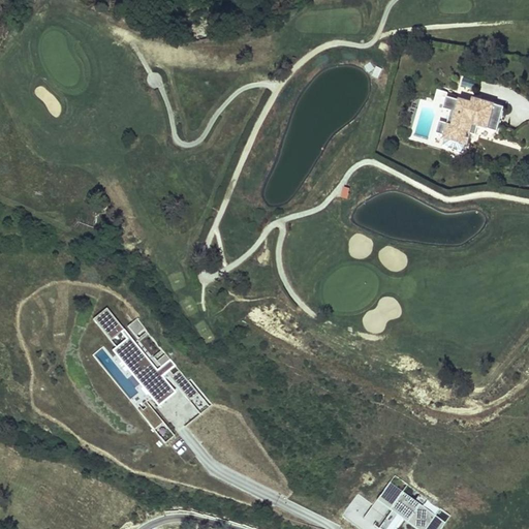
[(462,76),(460,85),(472,88),(474,80),(462,76)]
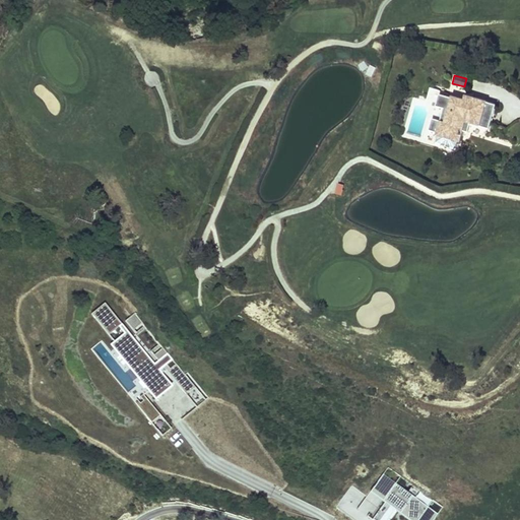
[(462,133),(464,125),(471,127),(490,132),(496,109),(465,101),(464,107),(439,100),(436,110),(443,112),(440,125),(432,123),(430,134),(435,136),(434,138),(435,138),(433,146),(454,151),(457,144),(459,144),(462,133)]
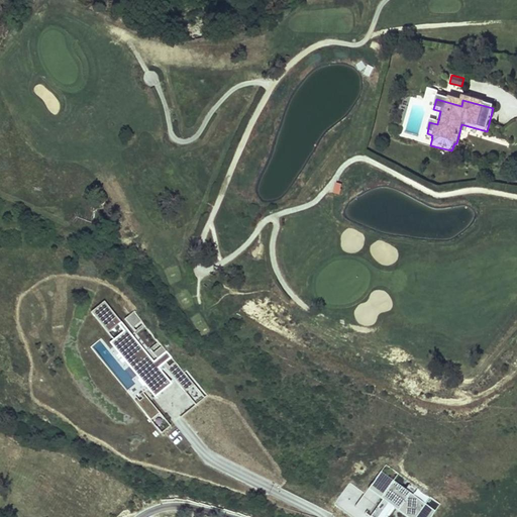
[(516,139),(516,120),(512,121),(505,128),(503,135),(516,139)]
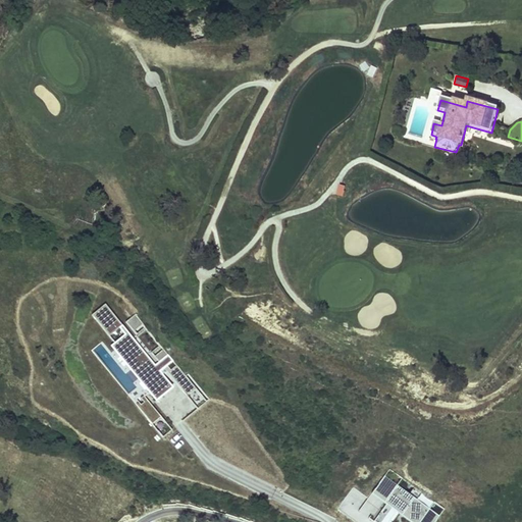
[(471,136),(473,127),(466,125),(464,134),(471,136)]
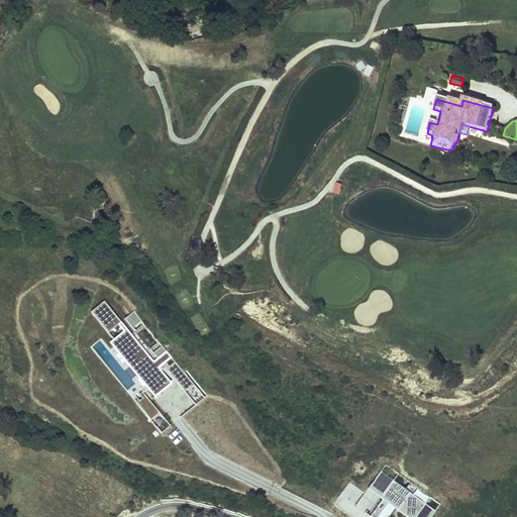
[(336,182),(333,192),(339,194),(342,184),(336,182)]
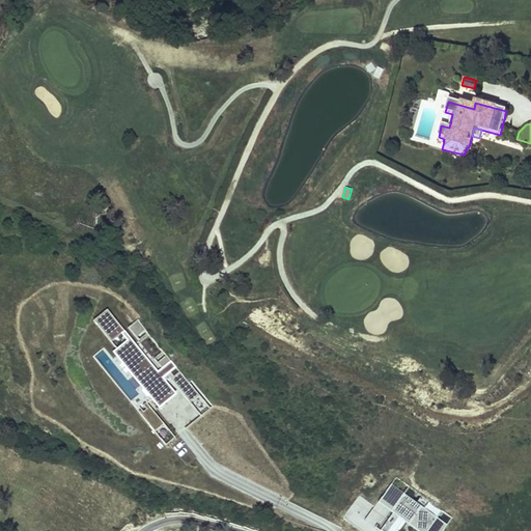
[(106,308),(92,318),(110,339),(123,329),(106,308)]
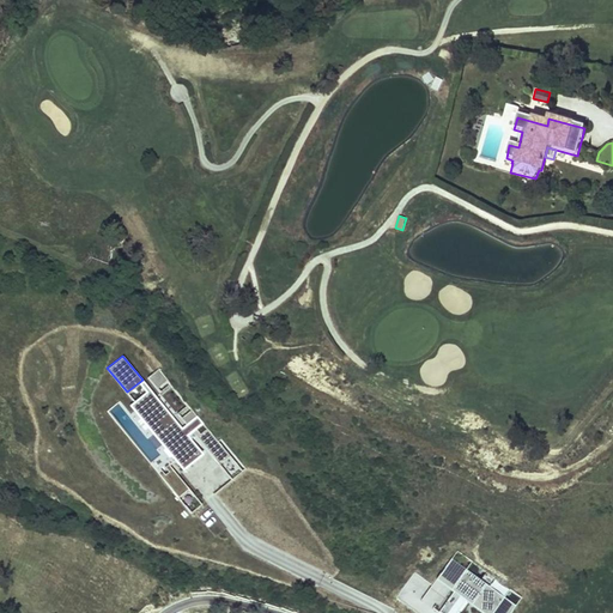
[(132,399),(149,390),(145,382),(128,390),(132,399)]
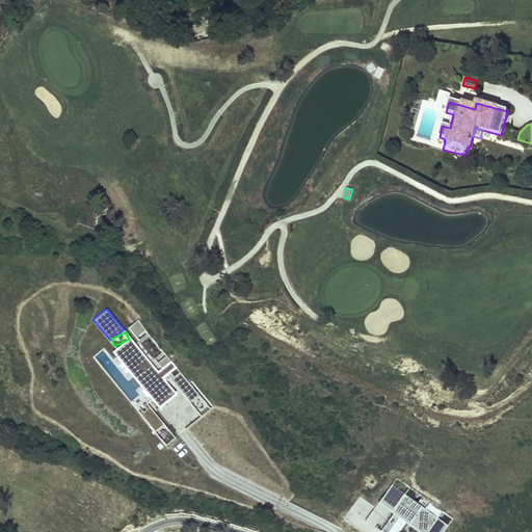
[(165,445),(175,436),(147,402),(137,410),(165,445)]
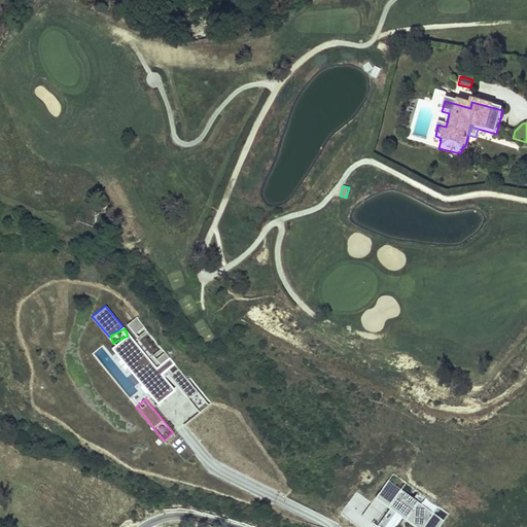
[(391,526),(398,517),(414,526),(437,526),(448,513),(423,497),(420,501),(386,480),(372,502),(356,492),(342,515),(360,526),(376,526),(391,526)]
